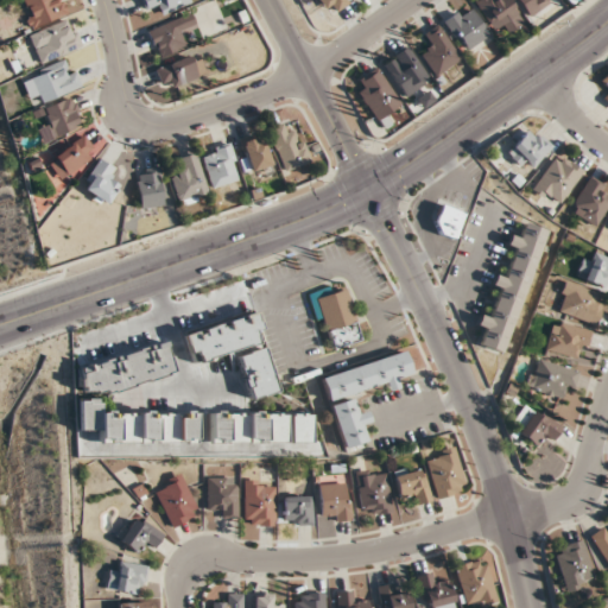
[(73,11),(67,0),(19,0),(20,0),(32,29),(73,11)]
